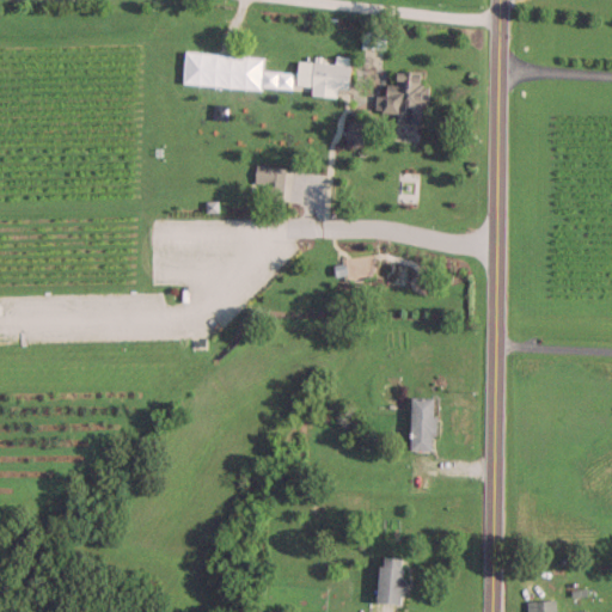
[(349,63),(311,61),(310,86),(348,87),(349,63)]
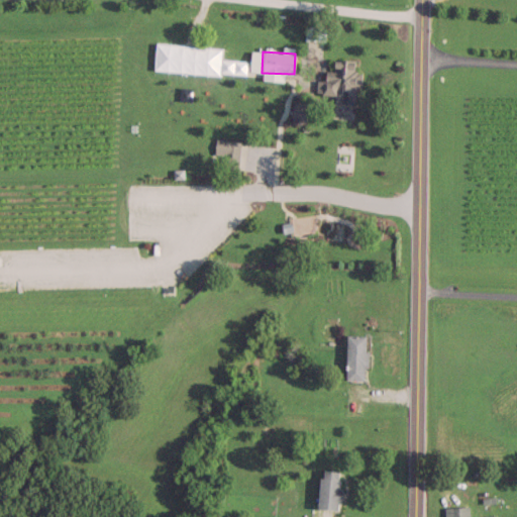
[(336,89),(356,91),(358,71),(353,70),(353,60),(333,59),(333,70),(325,70),(324,80),(317,80),(316,94),(336,95),(336,89)]
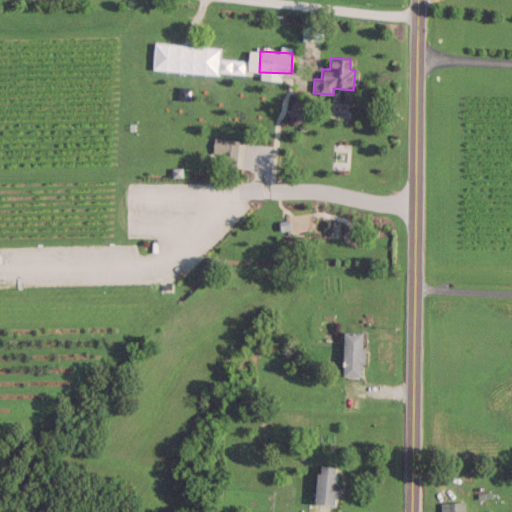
[(288,121),(302,121),(302,100),(288,100),(288,121)]
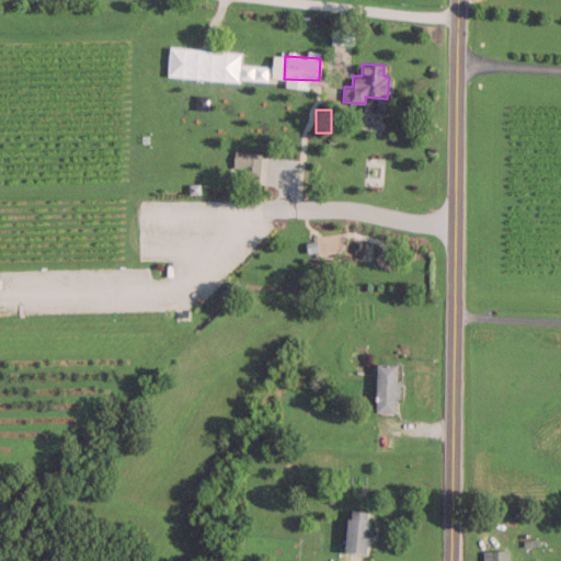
[(259,152),(242,152),(242,182),(259,182),(259,152)]
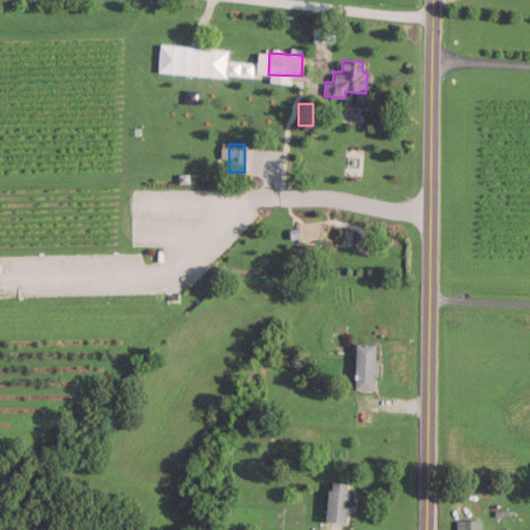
[(354,388),(375,388),(375,343),(354,343),(354,388)]
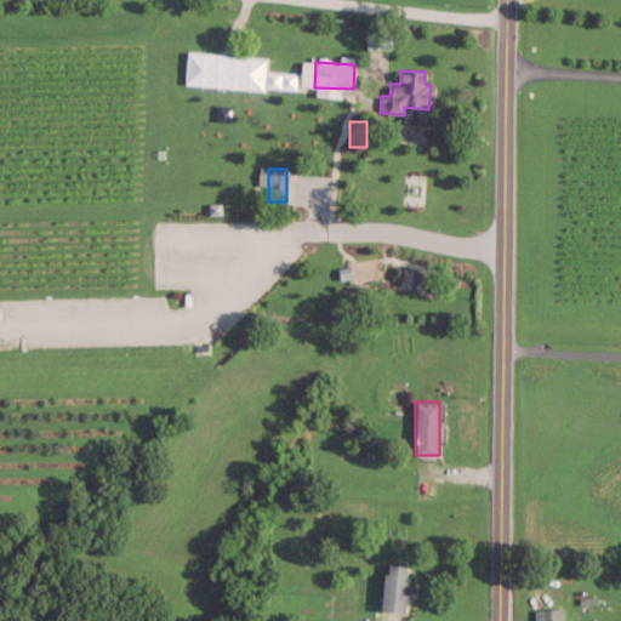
[(382,610),(406,610),(406,564),(382,564),(382,610)]
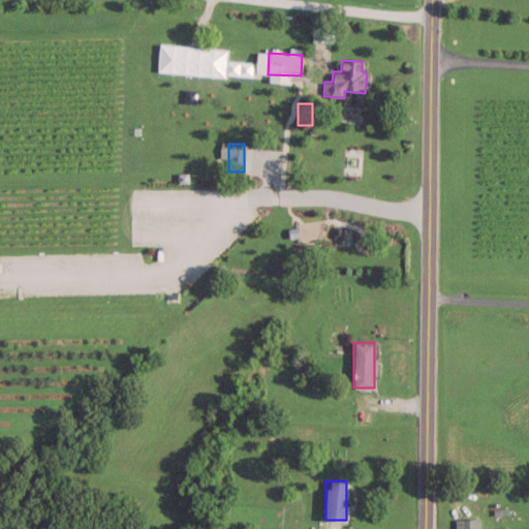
[(455,528),(477,528),(478,518),(456,518),(455,528)]
